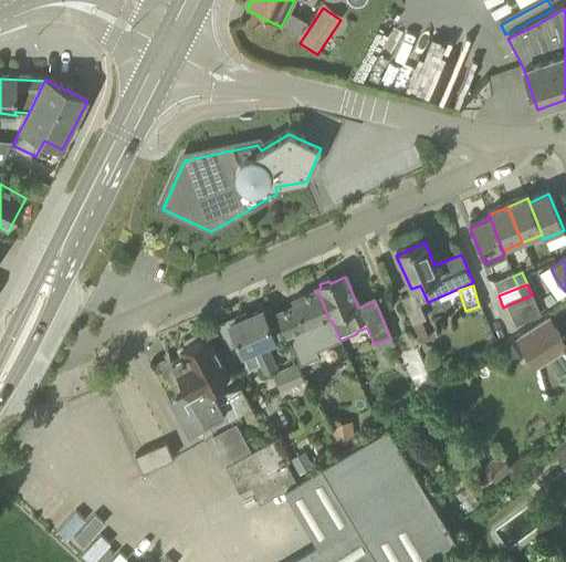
[(318,292),(317,292),(293,302),(295,308),(278,315),(301,368),(320,360),(317,356),(343,345),(341,341),(332,321),(329,321),(318,292)]
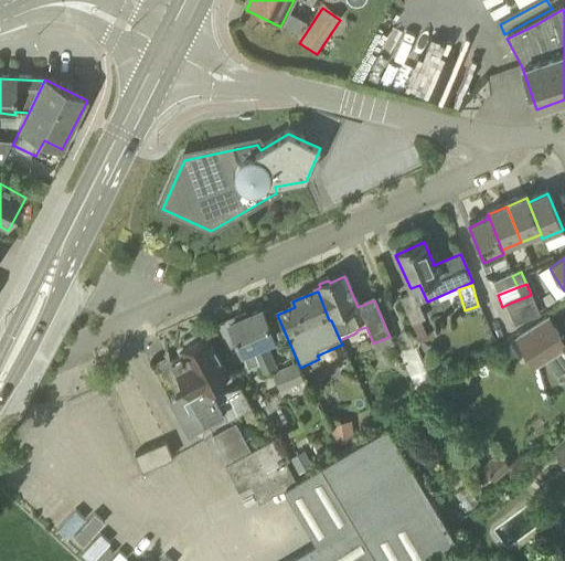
[(401,299),(420,346),(428,342),(419,323),(425,320),(413,295),(401,299)]
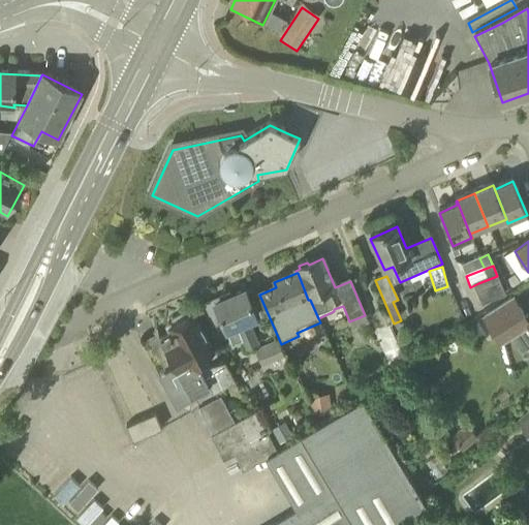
[(497,276),(478,283),(483,295),(501,286),(497,276)]
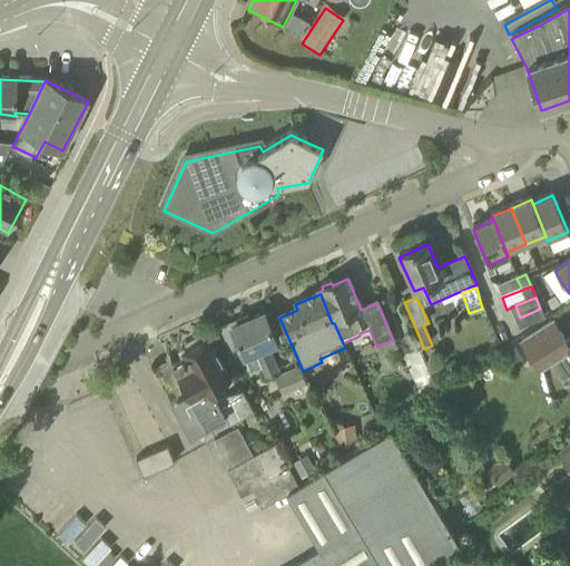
[(540,309),(520,318),(517,319),(521,330),(544,320),(540,309)]
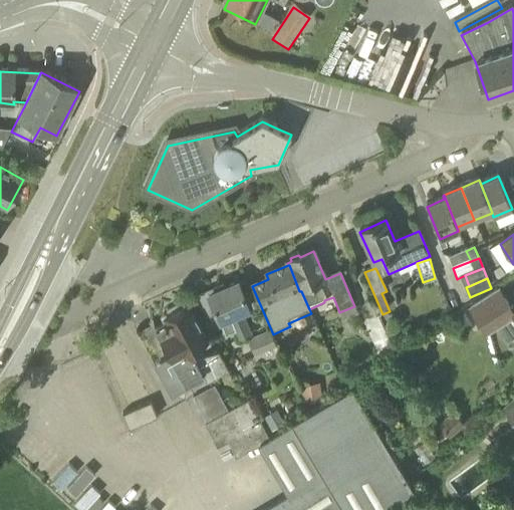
[(249,309),(238,284),(224,290),(223,287),(212,292),(213,295),(209,297),(226,336),(236,332),(239,341),(252,335),(242,312),(249,309)]
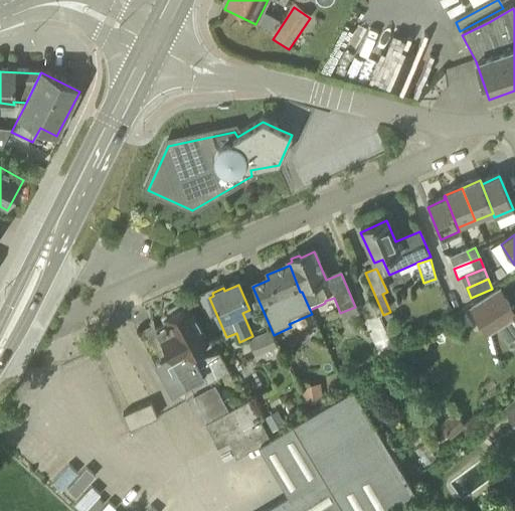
[(514,319),(514,308),(512,310),(500,292),(471,310),(488,336),(514,319)]
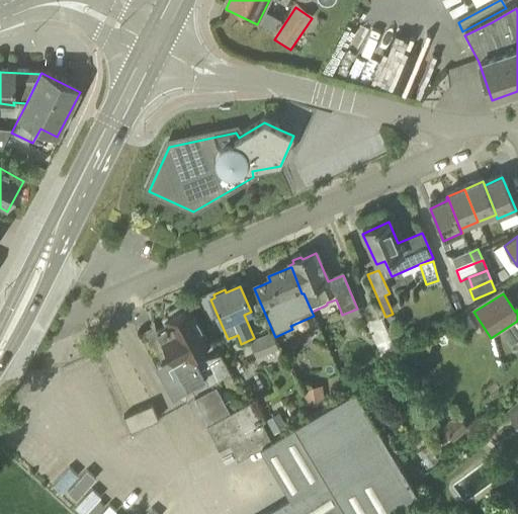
[(205,379),(209,387),(231,375),(221,357),(193,364),(188,353),(205,345),(188,309),(183,312),(181,308),(168,315),(170,319),(166,321),(168,326),(156,332),(159,337),(151,341),(163,363),(157,366),(174,398),(175,397),(173,394),(187,386),(189,389),(205,379)]
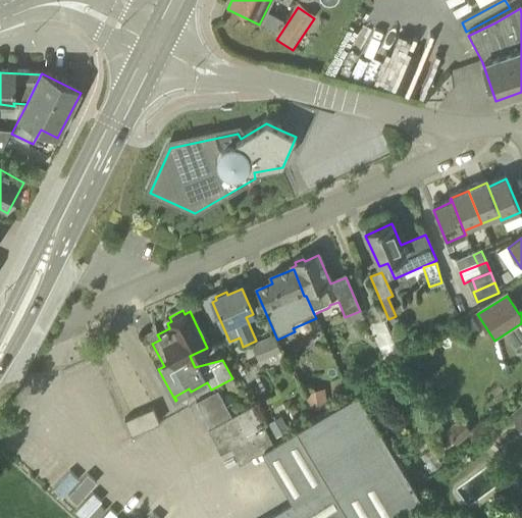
[(385,325),(370,332),(388,373),(399,369),(398,366),(402,365),(398,356),(385,325)]
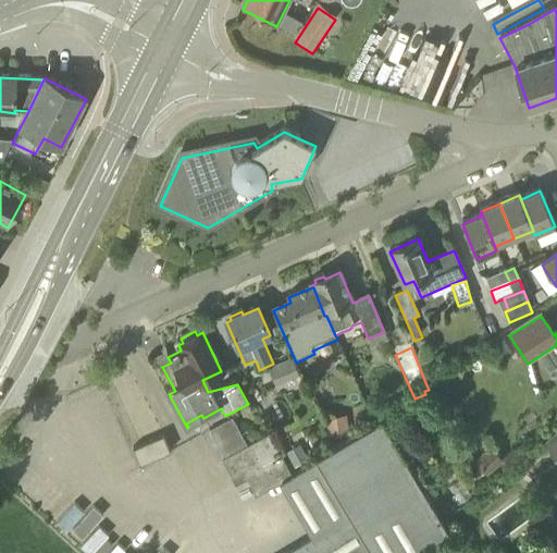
[(276,389),(299,379),(292,361),(269,372),(276,389)]
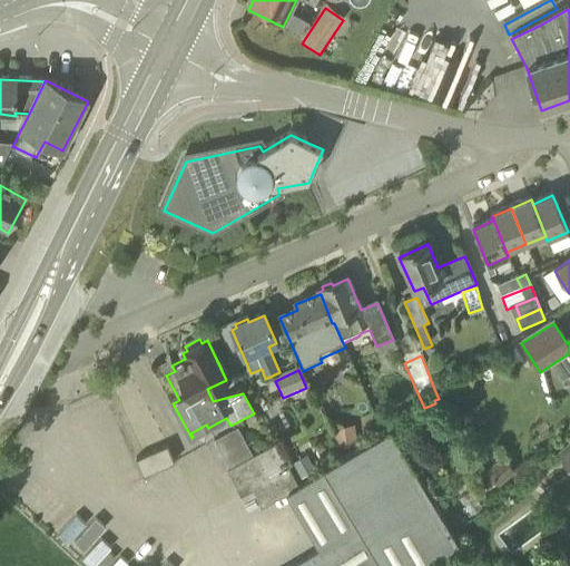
[(451,381),(434,389),(439,399),(454,387),(451,381)]
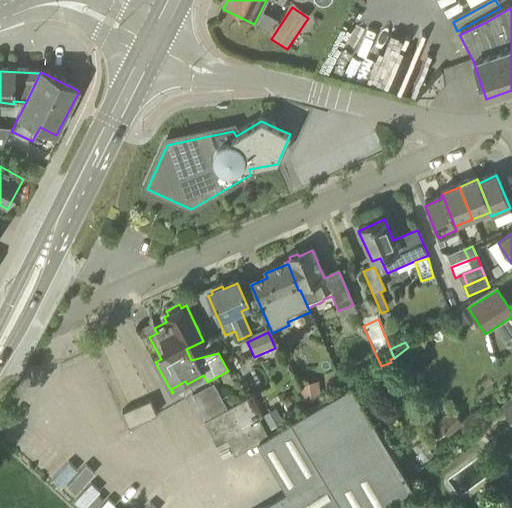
[(319,384),(299,386),(301,405),(321,403),(319,384)]
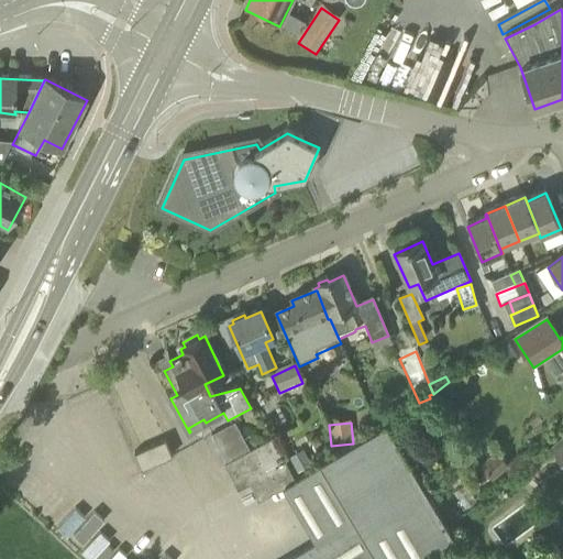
[(250,453),(235,426),(211,438),(239,493),(251,486),(258,502),(283,489),(291,484),(295,482),(272,440),(250,453)]
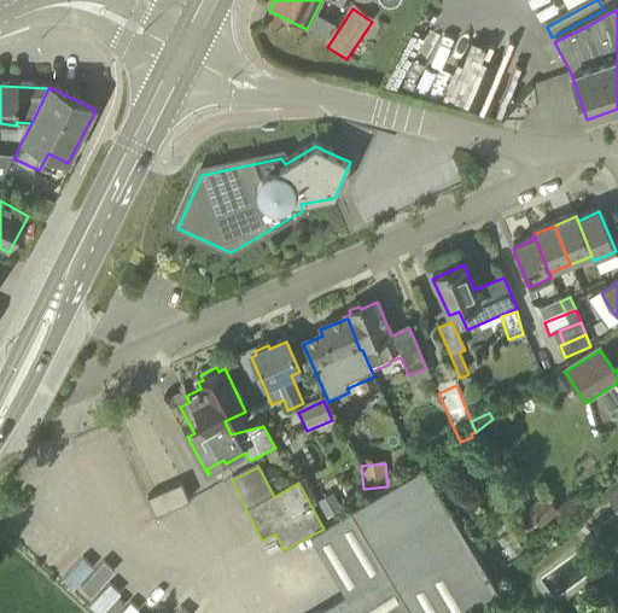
[(320,531),(310,536),(347,597),(320,612),(467,612),(497,595),(424,471),(325,530),(324,529),(320,531)]
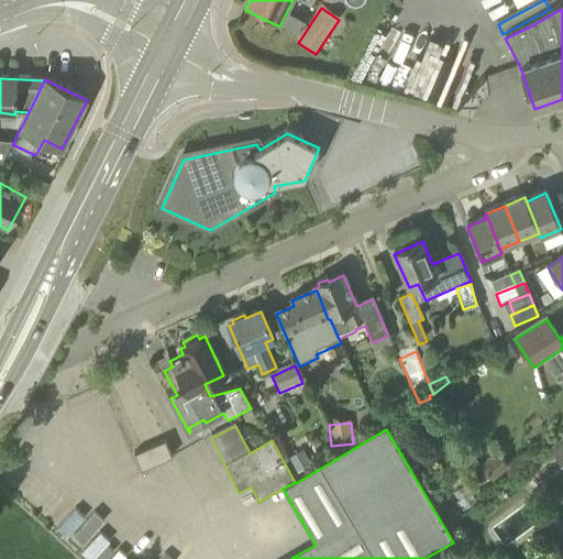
[(562,466),(562,439),(550,451),(562,466)]
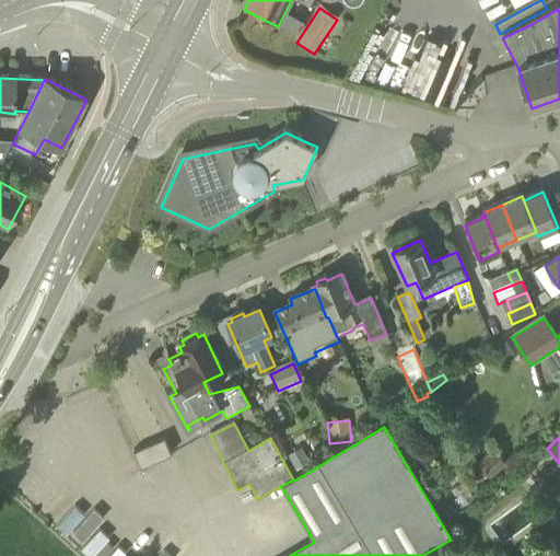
[(141,470),(172,456),(164,440),(133,453),(141,470)]
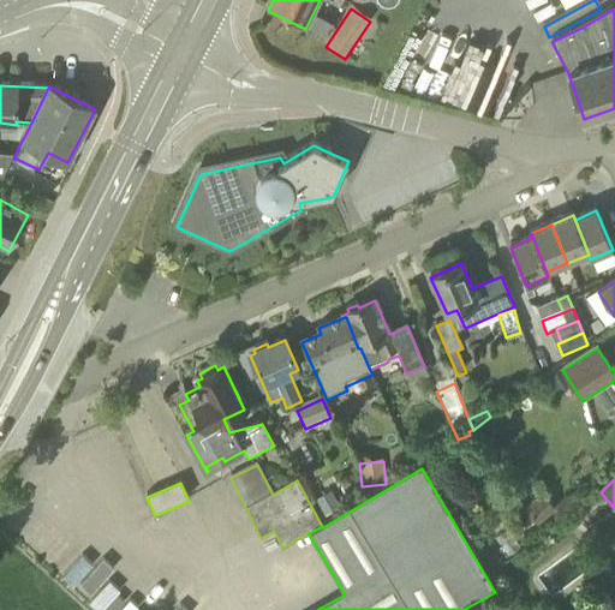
[(330,494),(317,502),(326,516),(340,508),(330,494)]
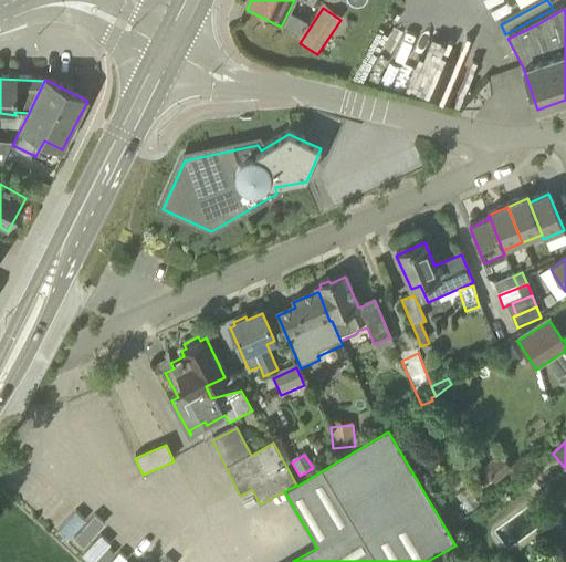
[(500,457),(482,471),(483,474),(493,485),(494,487),(513,471),(500,457)]
